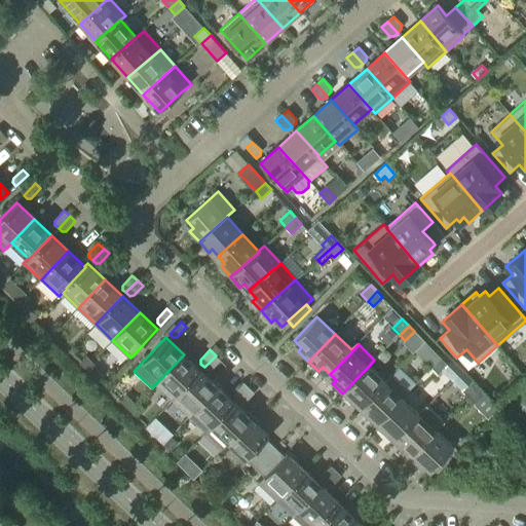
[(433,369),(442,359),(435,351),(424,362),(433,369)]
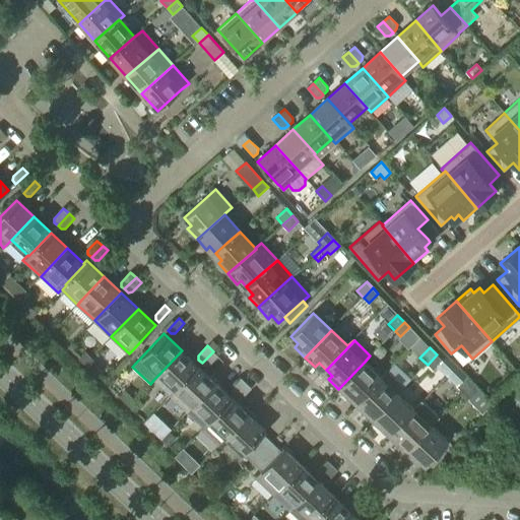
[(176,390),(198,367),(182,350),(159,374),(153,380),(171,396),(176,390)]
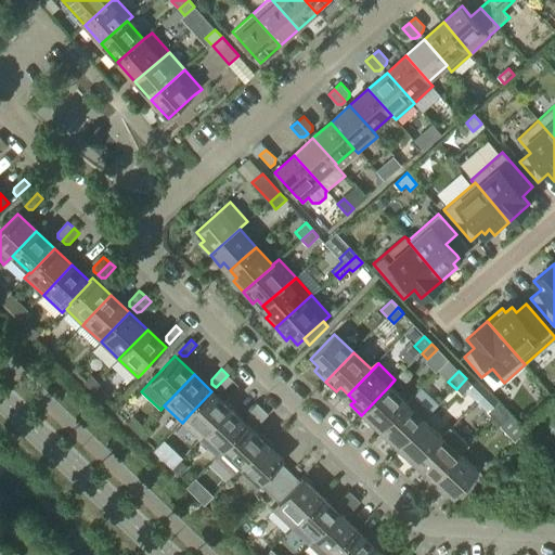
[(218,390),(222,390),(232,379),(228,375),(216,387),(218,390)]
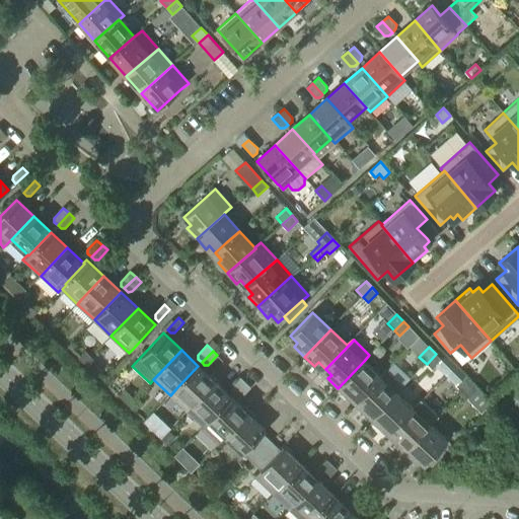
[(84,363),(90,357),(85,352),(79,358),(84,363)]
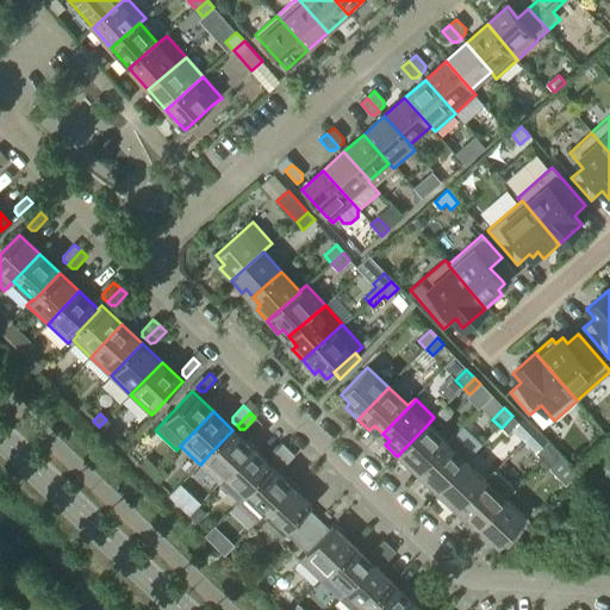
[(508,434),(518,422),(512,416),(502,428),(508,434)]
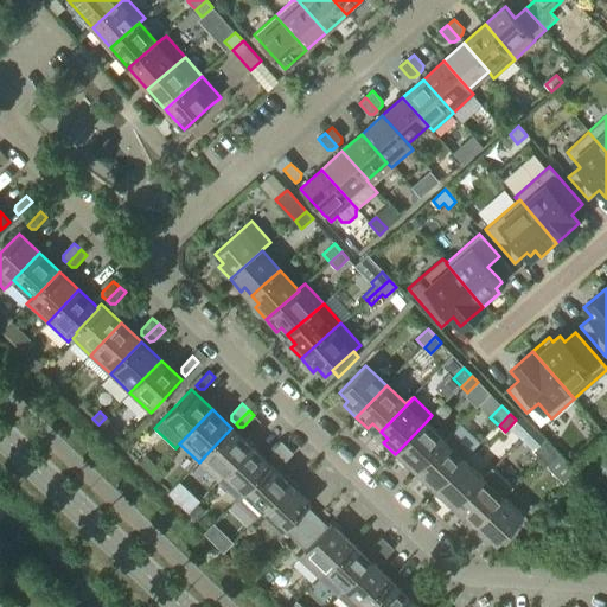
[(113,425),(106,417),(98,425),(106,432),(113,425)]
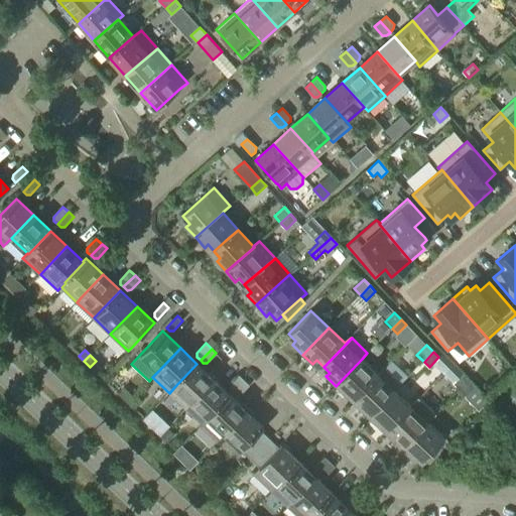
[(379,375),(378,375),(362,359),(336,386),(346,395),(350,392),(356,398),(379,375)]
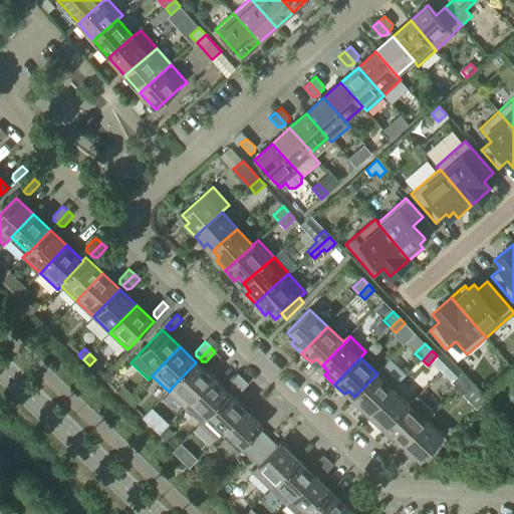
[(191,402),(213,377),(196,362),(174,386),(190,401),(191,402)]
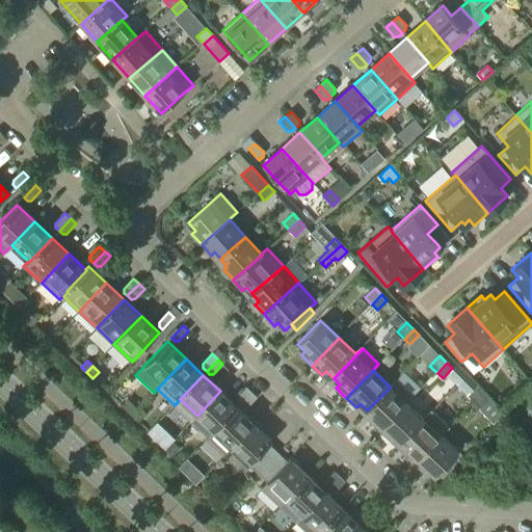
[(380,430),(407,403),(413,397),(396,380),(390,387),(391,387),(367,410),(373,417),(370,421),(380,430)]
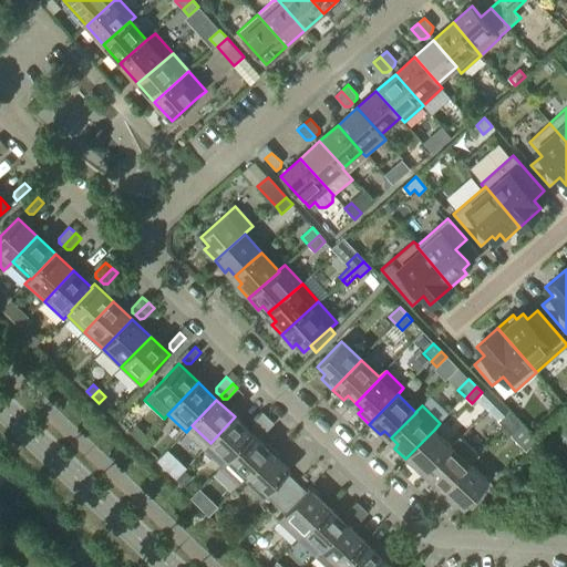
[(257,430),(269,418),(263,412),(253,422),(253,426),(257,430)]
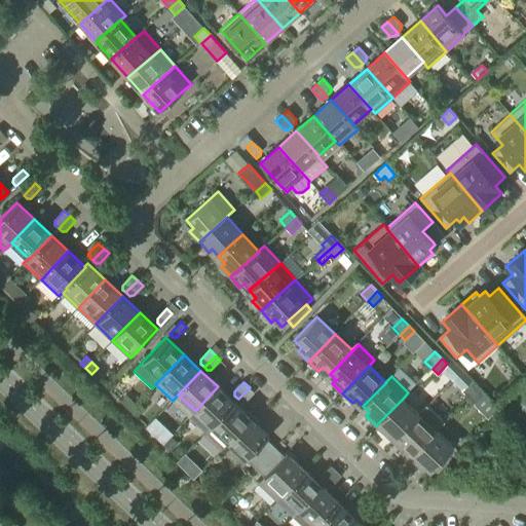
[(470,398),(479,388),(473,382),(463,390),(470,398)]
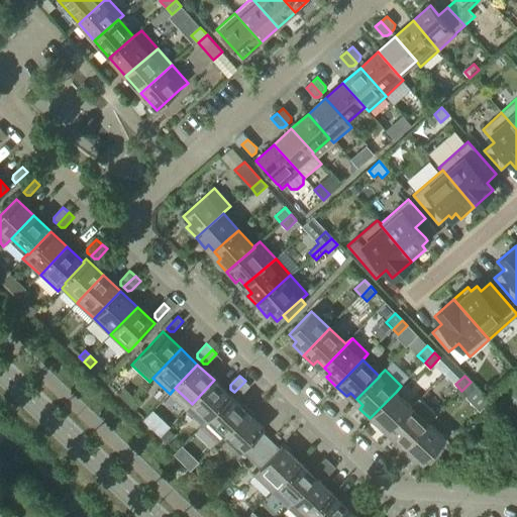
[(208,419),(230,396),(214,380),(192,404),(191,403),(186,409),(203,425),(208,419)]
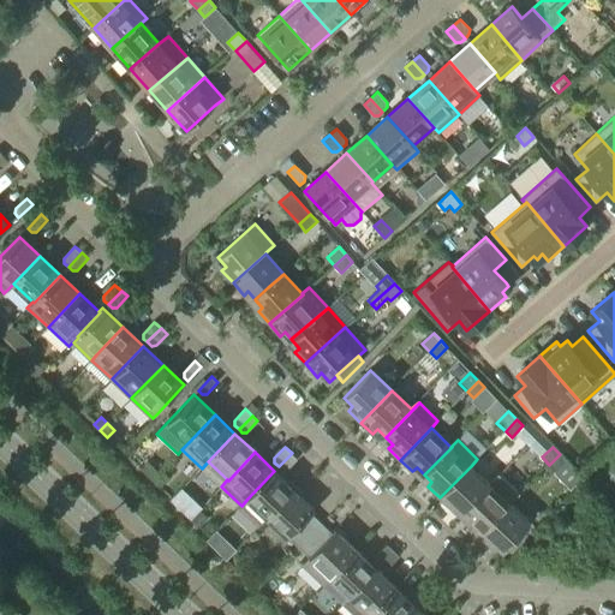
[(282,470),(287,470),(298,459),(292,453),(279,466),(282,470)]
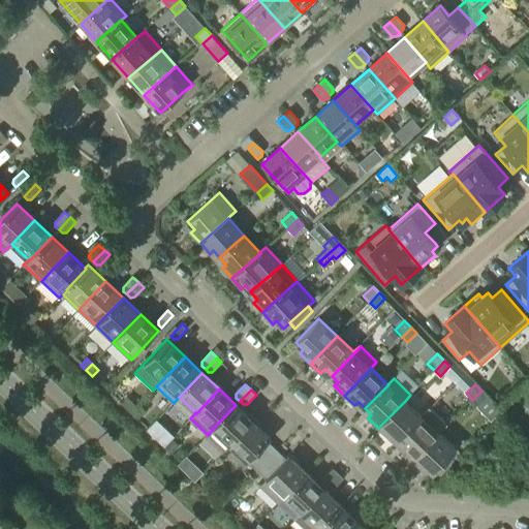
[(477,406),(488,397),(481,391),(472,400),(477,406)]
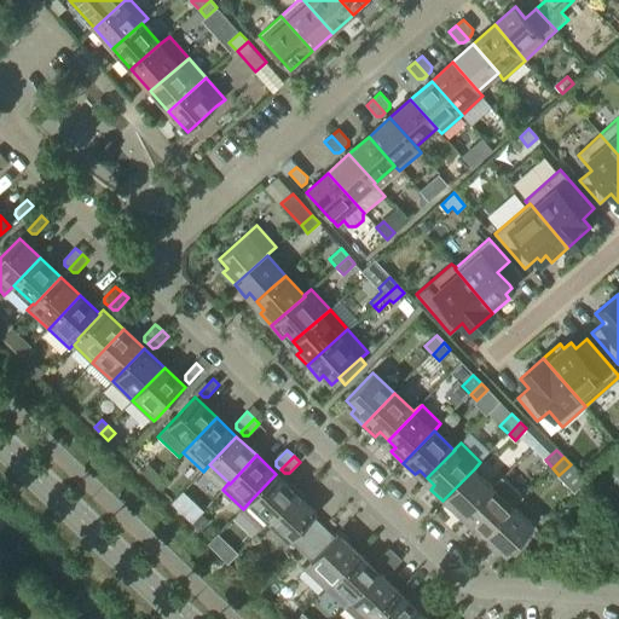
[(160,475),(150,466),(143,473),(154,482),(160,475)]
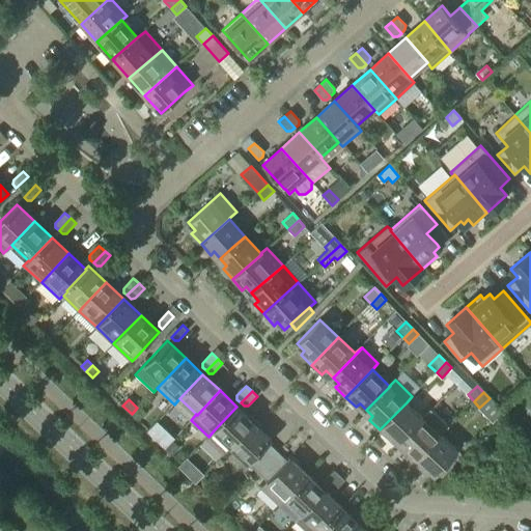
[(400,443),(424,419),(422,417),(407,402),(380,429),(390,440),(394,436),(400,443)]
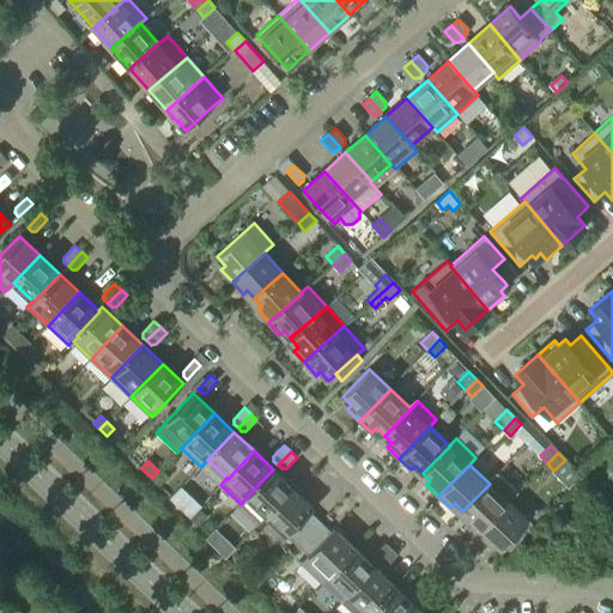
[(259,525),(267,516),(267,515),(293,489),(273,469),(247,497),(241,504),(238,505),(259,525)]
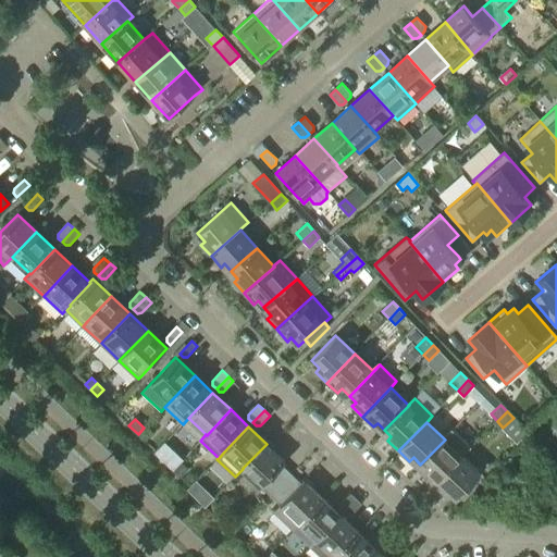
[(146,442),(153,434),(147,428),(139,436),(146,442)]
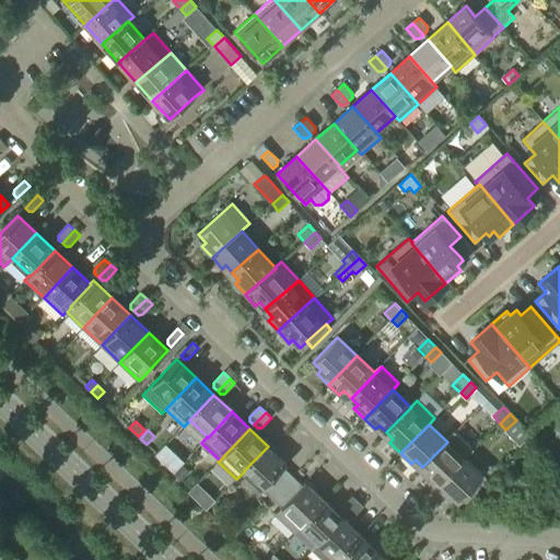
[(436,488),(465,459),(465,458),(473,450),(454,432),(445,440),(447,442),(422,467),(429,474),(426,477),(436,488)]
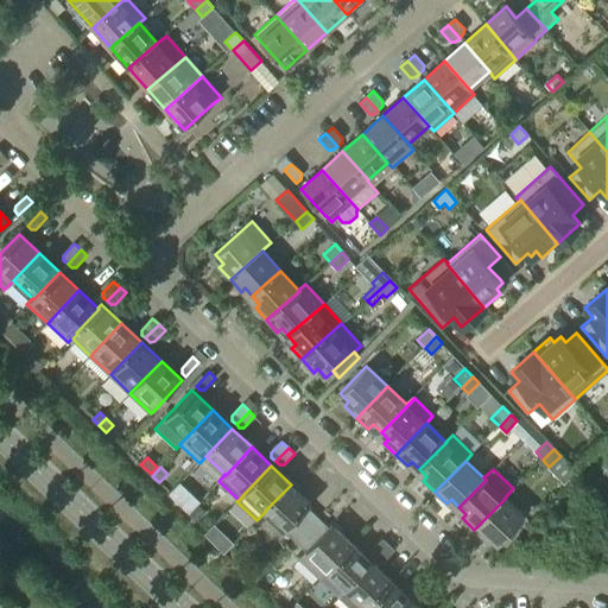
[(296,542),(318,518),(308,507),(311,504),(291,485),(265,511),(265,512),(296,542)]
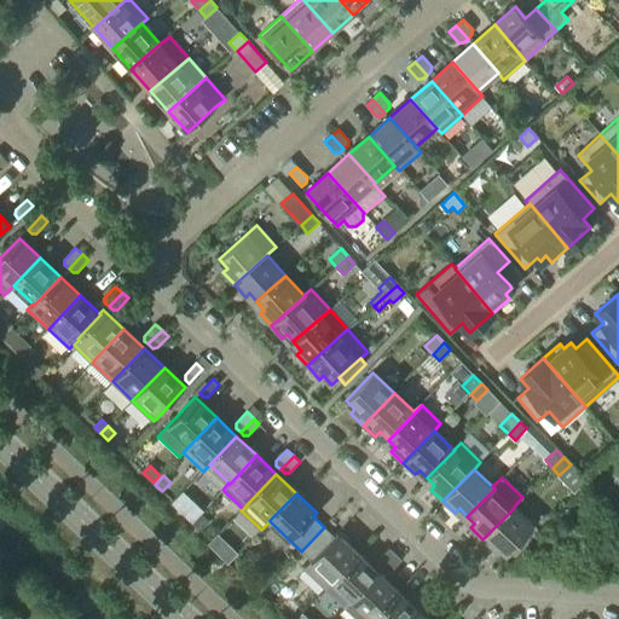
[(508,555),(534,527),(514,508),(482,539),(495,550),(499,547),(508,555)]
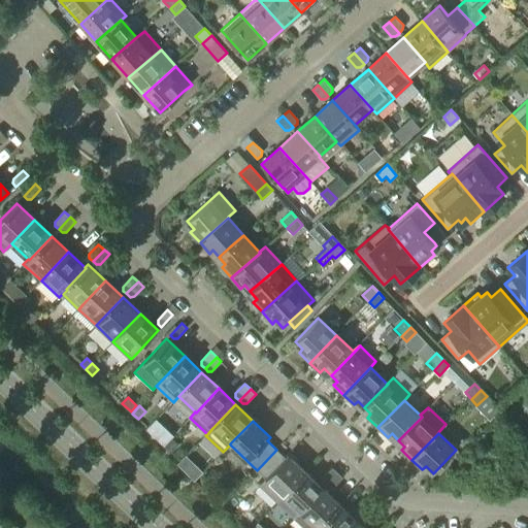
[(177,444),(171,439),(165,447),(171,452),(177,444)]
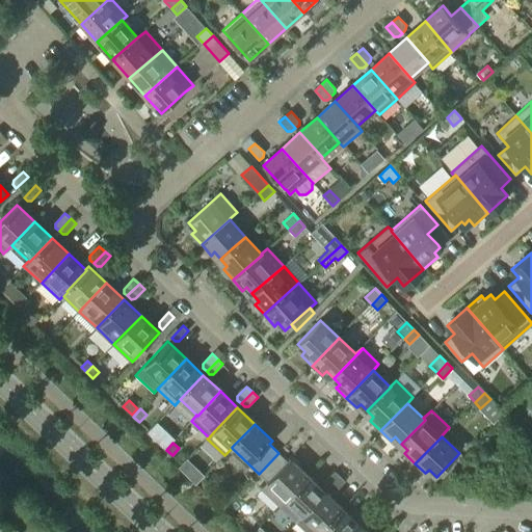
[(278,453),(259,474),(267,482),(260,488),(278,507),(280,505),(309,476),(290,458),(288,461),(278,453)]
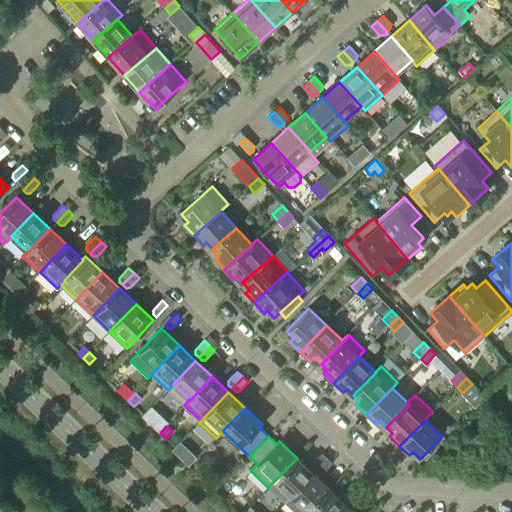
[(317,470),(328,459),(322,453),(313,462),(313,466),(317,470)]
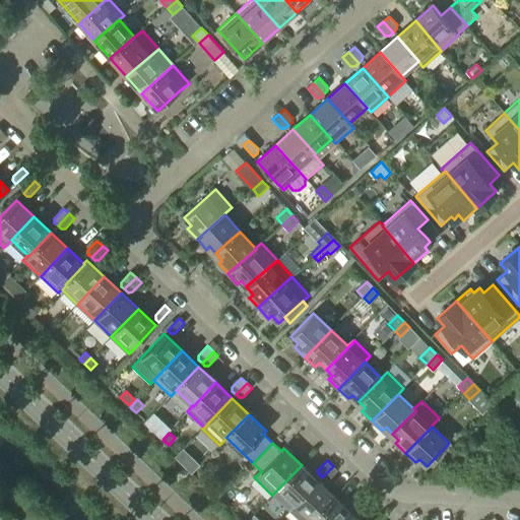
[(302,465),(273,494),(290,510),(319,481),(302,465)]
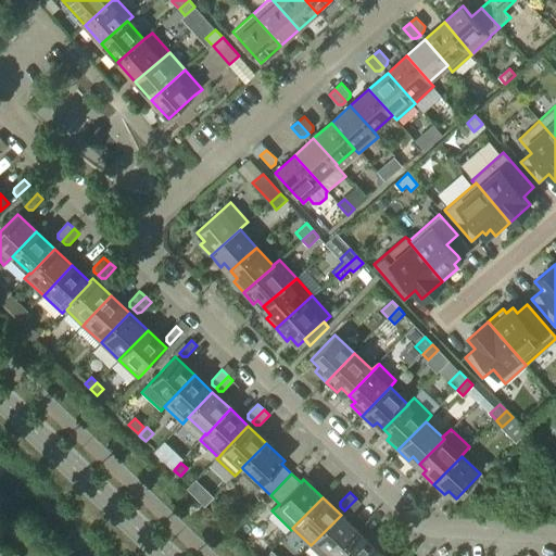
[(348,513),(352,513),(362,503),(356,498),(344,510),(348,513)]
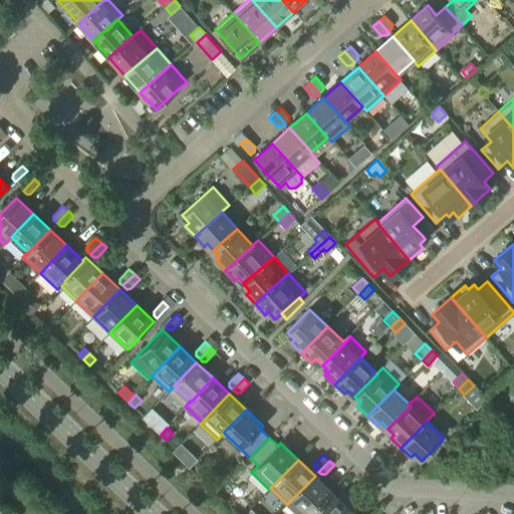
[(315,476),(287,504),(297,513),(308,513),(331,491),(315,476)]
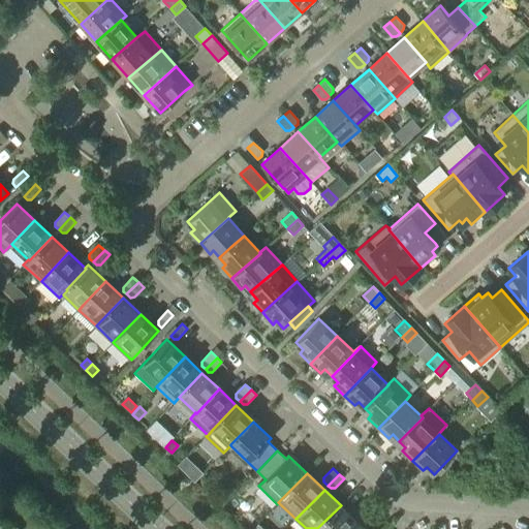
[(349,528),(373,505),(368,500),(359,510),(352,517),(341,505),(317,528),(349,528)]
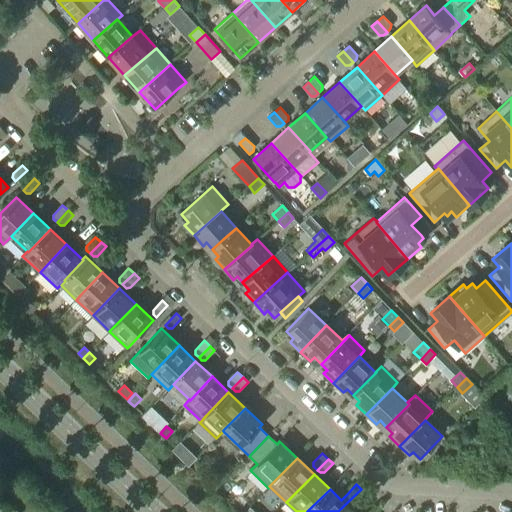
[(366,495),(361,490),(350,501),(353,504),(357,504),(366,495)]
